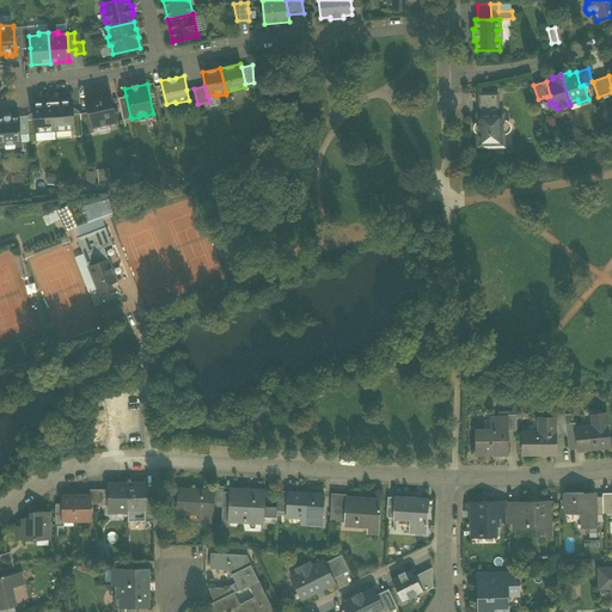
[(190,106),(197,104),(194,89),(187,90),(189,101),(190,106)]
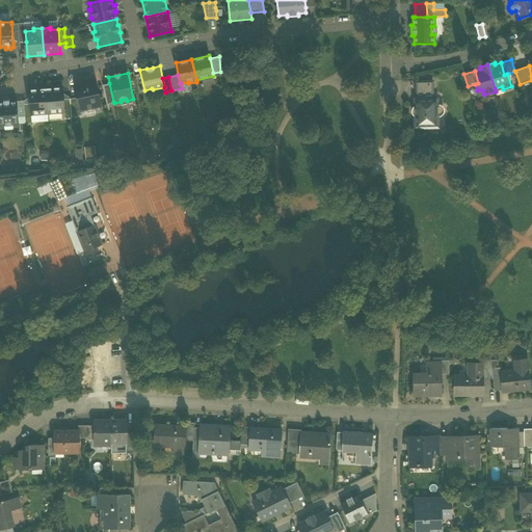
[(78,97),(80,110),(81,110),(101,105),(95,80),(75,84),(78,97)]
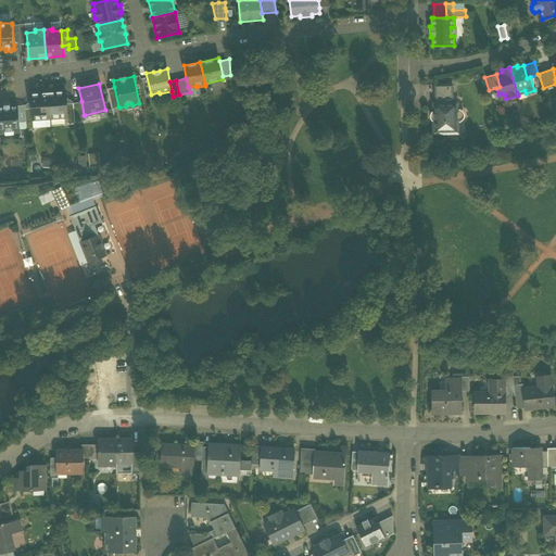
[(436,86),(436,103),(453,102),(452,85),(436,86)]
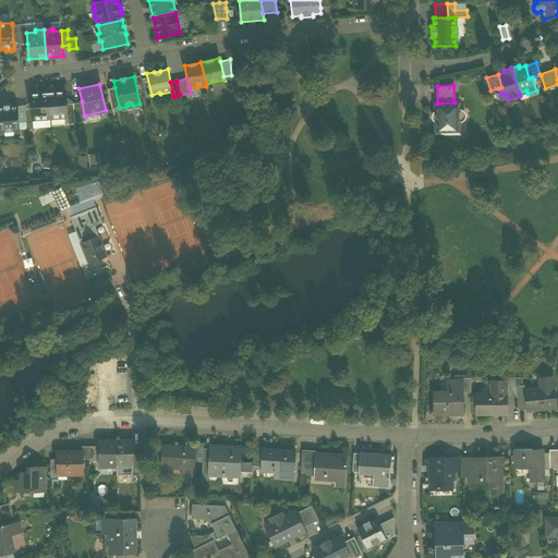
[(108,88),(111,108),(119,107),(114,87),(108,88)]
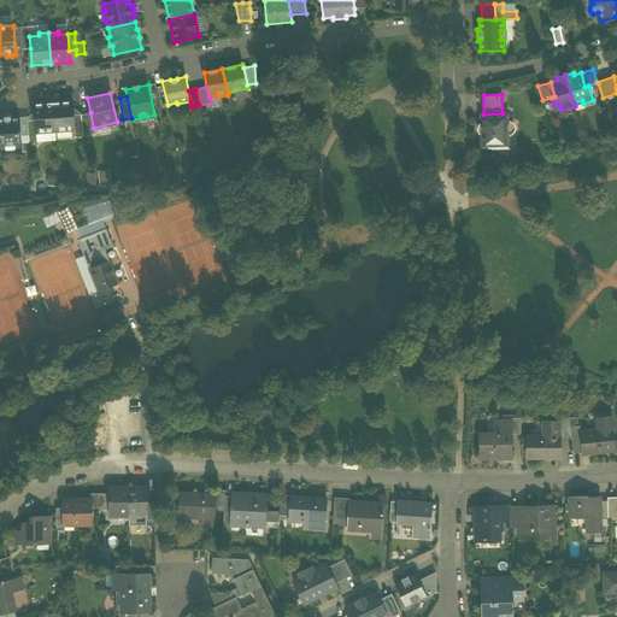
[(72,101),(53,103),(56,131),(75,129),(74,116),(72,101)]
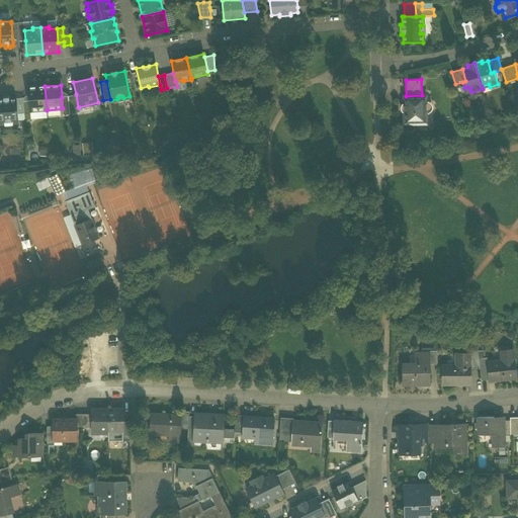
[(30,111),(47,110),(45,86),(28,87),(29,101),(30,111)]
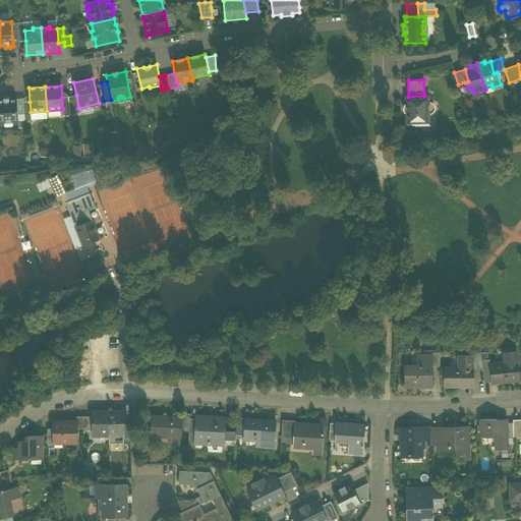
[(68,97),(69,115),(80,113),(79,108),(78,108),(76,95),(68,97)]
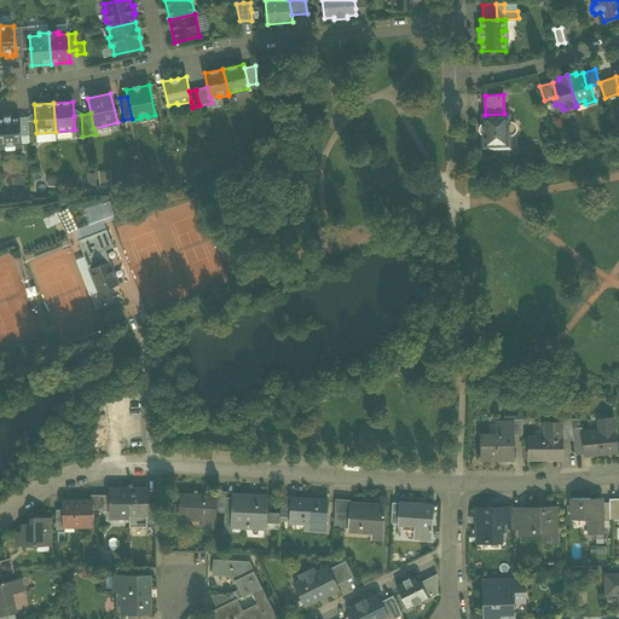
[(509,143),(509,134),(513,133),(515,131),(515,128),(514,125),(512,123),(509,122),(509,114),(504,114),(485,115),(482,115),(482,149),(497,149),(497,143),(509,143)]
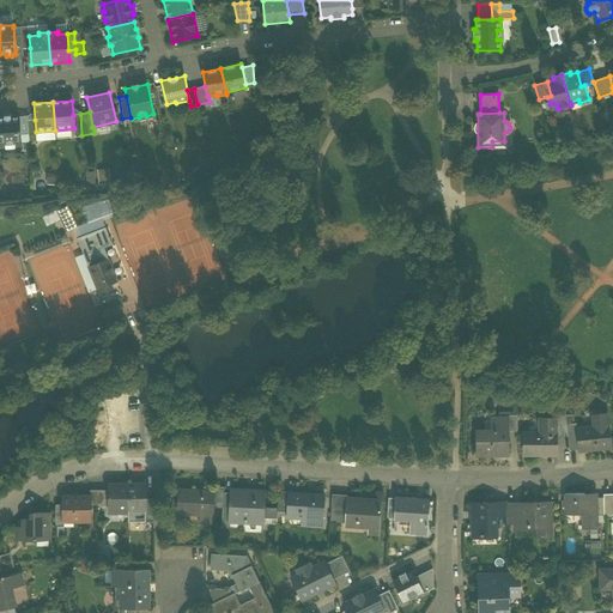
[(0,146),(5,146),(6,150),(16,149),(14,145),(22,145),(22,143),(20,135),(19,116),(11,117),(11,115),(4,116),(4,117),(0,117),(0,146)]
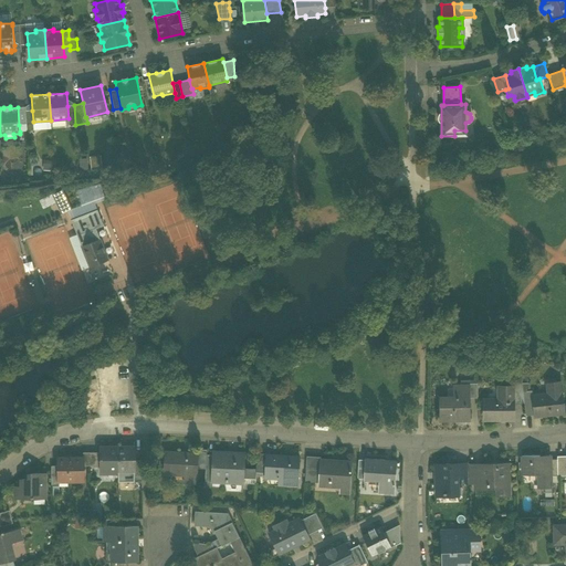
[(18,107),(19,125),(27,124),(25,111),(25,107),(18,107)]
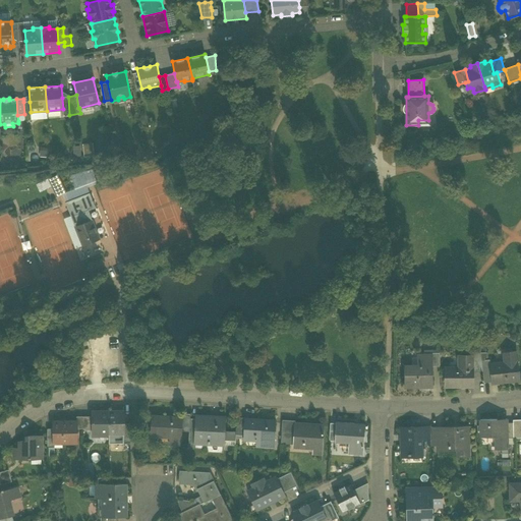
[(62,194),(66,203),(90,193),(88,187),(98,183),(93,168),(71,174),(75,189),(66,192),(62,194)]
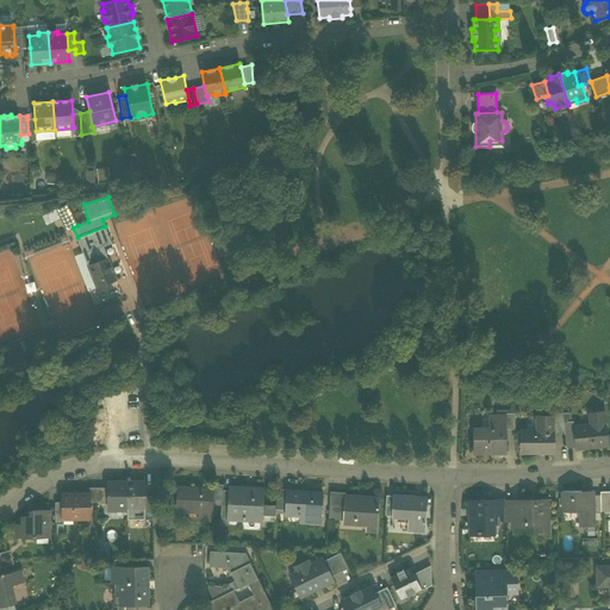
[(56,210),(67,231),(73,228),(78,225),(67,204),(56,210)]
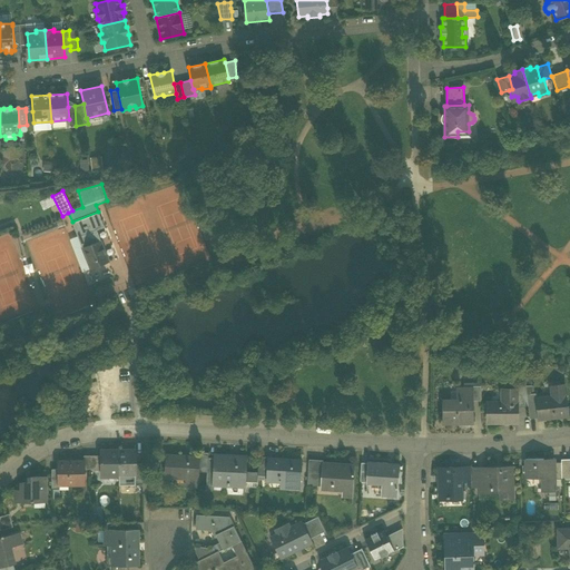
[(78,236),(90,269),(109,262),(100,241),(97,231),(105,227),(98,212),(72,222),(78,236)]
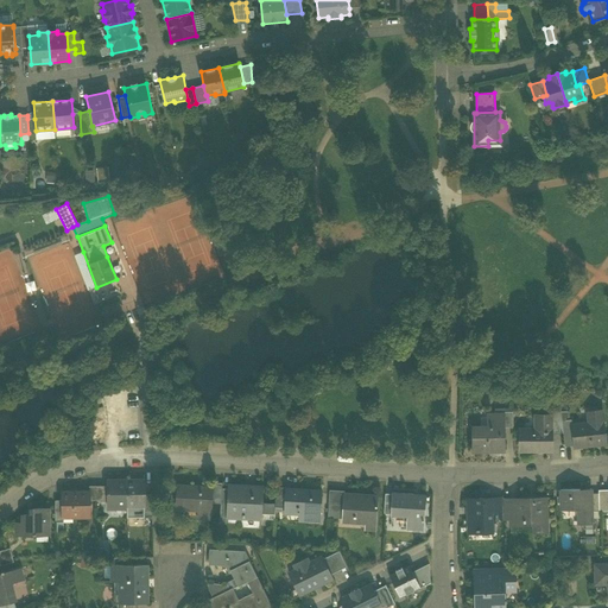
[(96,287),(83,252),(74,255),(88,291),(96,287)]
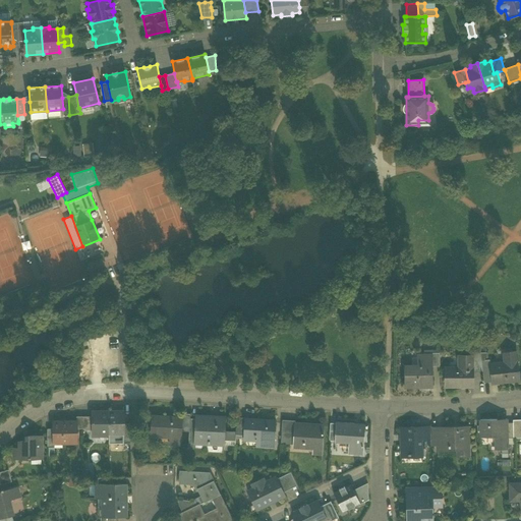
[(491,382),(491,383),(512,381),(512,382),(520,381),(518,360),(517,360),(516,351),(505,352),(506,361),(490,363),(489,363),(491,382)]
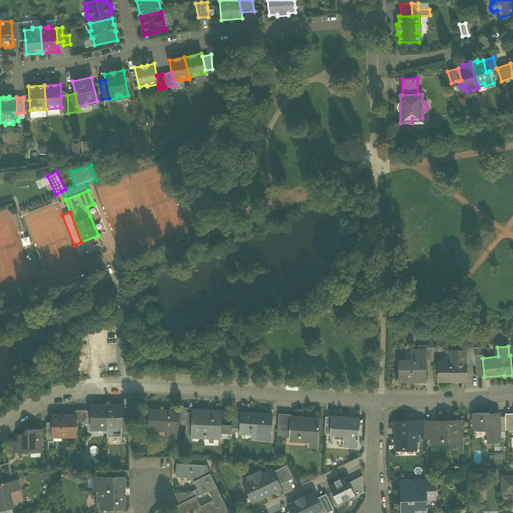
[(426,351),(426,361),(433,361),(433,348),(418,348),(418,352),(426,351)]
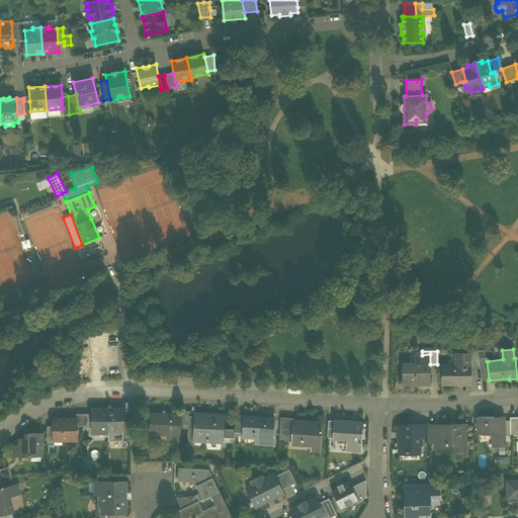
[(470,370),(480,370),(479,358),(478,351),(469,351),(469,354),(470,370)]
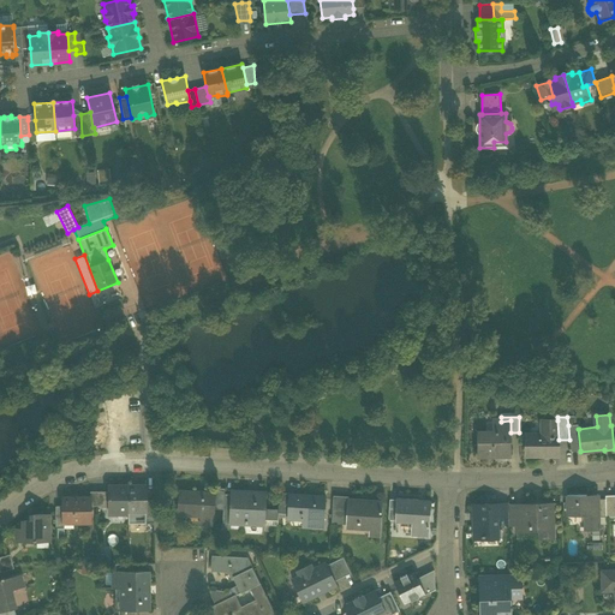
[(477,434),(478,457),(512,457),(511,433),(511,421),(501,422),(495,422),(496,434),(477,434)]
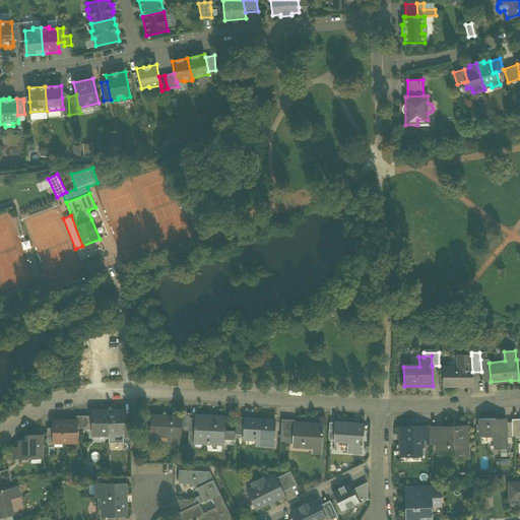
[(444,368),(445,386),(472,386),(472,372),(471,355),(461,355),(461,367),(444,368)]
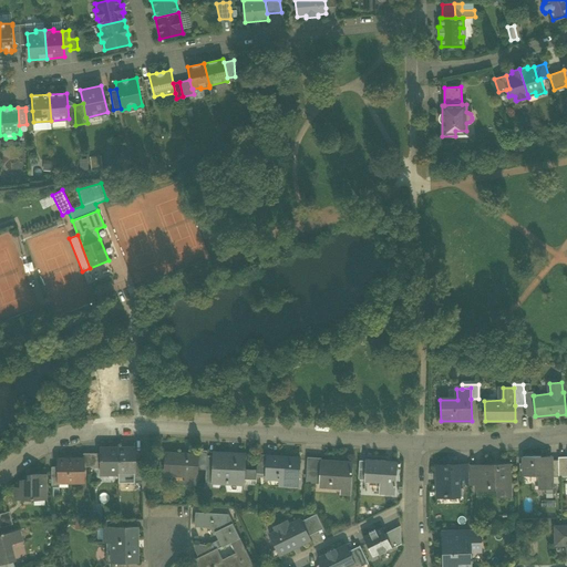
[(528,392),(524,392),(525,405),(526,416),(535,415),(533,395),(534,395),(533,392),(528,392)]
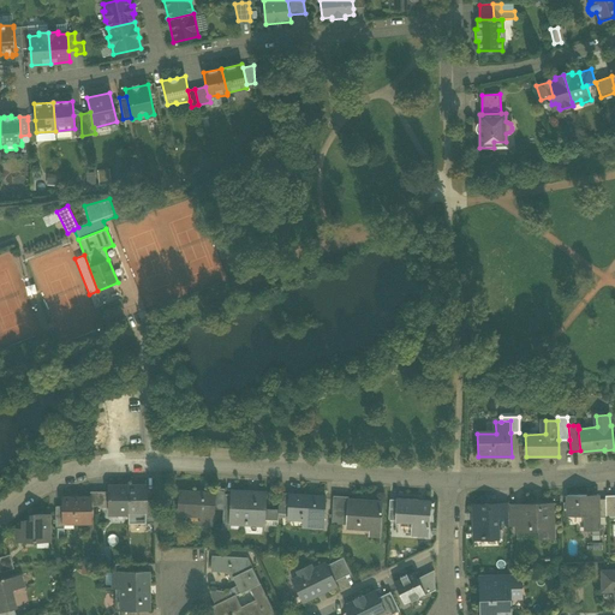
[(109,515),(129,514),(129,485),(109,487),(109,515)]
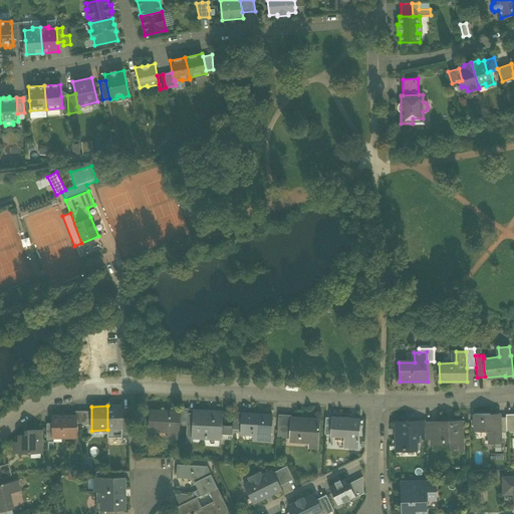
[(122,406),(107,406),(107,430),(122,430),(122,419),(122,406)]
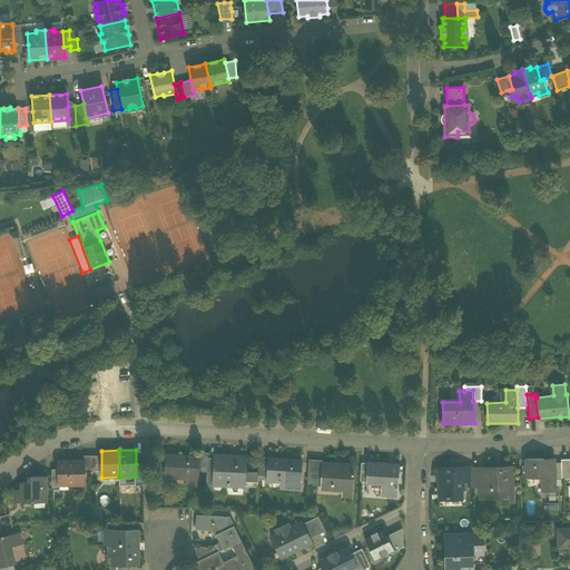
[(215,459),(208,459),(208,453),(199,453),(199,457),(200,457),(199,472),(207,472),(206,485),(213,485),(213,479),(215,459)]
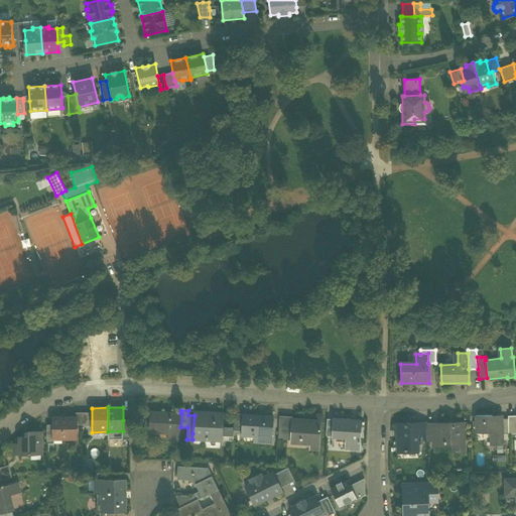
[(169,439),(179,440),(180,427),(181,413),(180,413),(171,413),(171,414),(150,412),(149,430),(162,431),(162,426),(170,426),(169,439)]
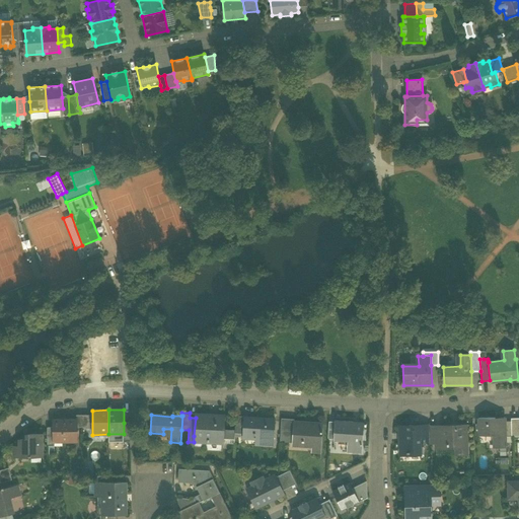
[(207,443),(223,444),(225,416),(215,416),(215,418),(209,417),(209,416),(196,415),(196,418),(194,436),(207,437),(207,443)]
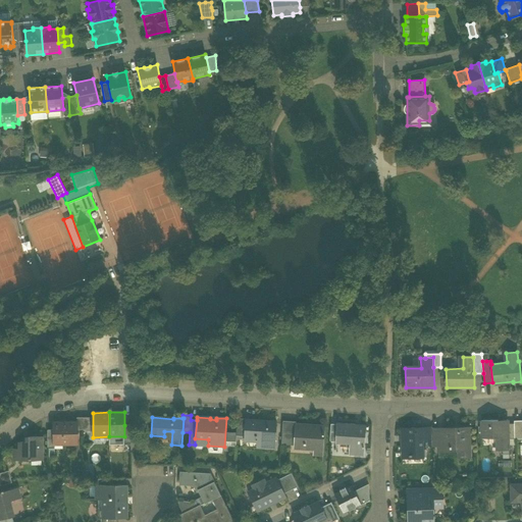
[(237,436),(244,436),(245,421),(246,421),(246,419),(238,419),(237,436)]
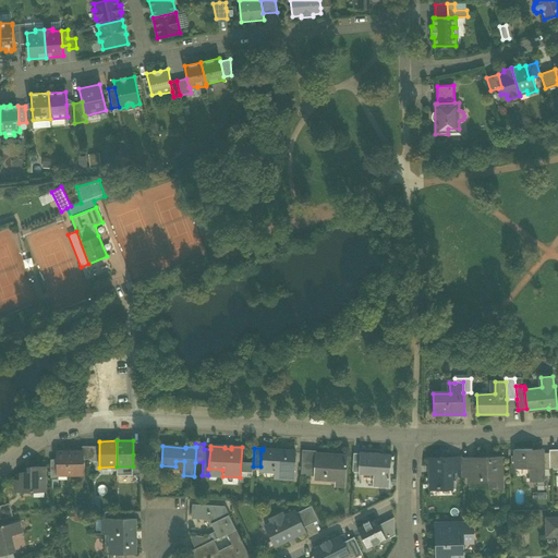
[(532,468),(532,482),(544,482),(543,470),(543,453),(530,453),(530,449),(514,449),(514,468),(532,468)]
